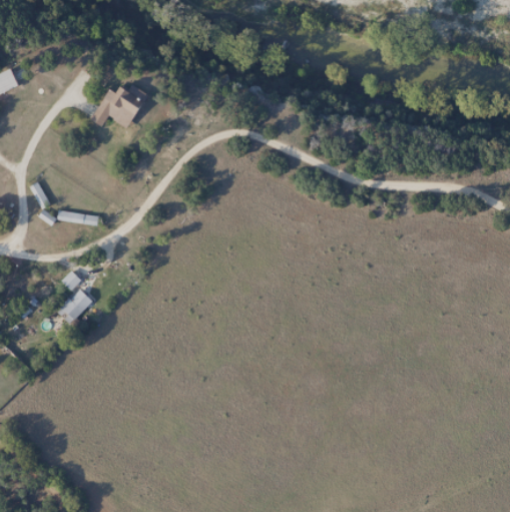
[(0,94),(20,84),(11,67),(0,72),(0,94)]
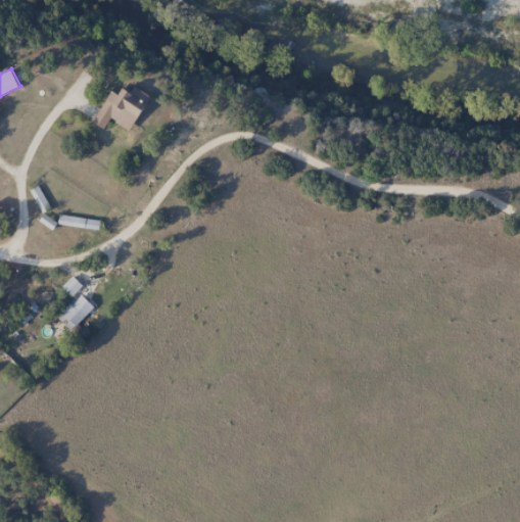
[(95,121),(105,128),(112,117),(132,131),(149,104),(128,89),(125,94),(116,89),(95,121)]
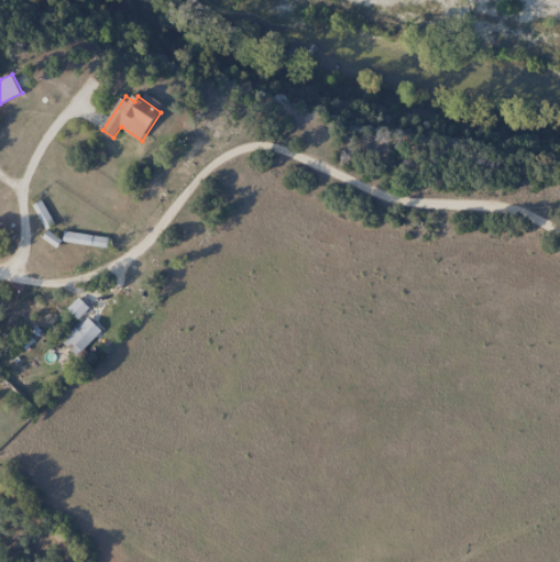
[(44,230),(53,224),(41,200),(31,206),(44,230)]
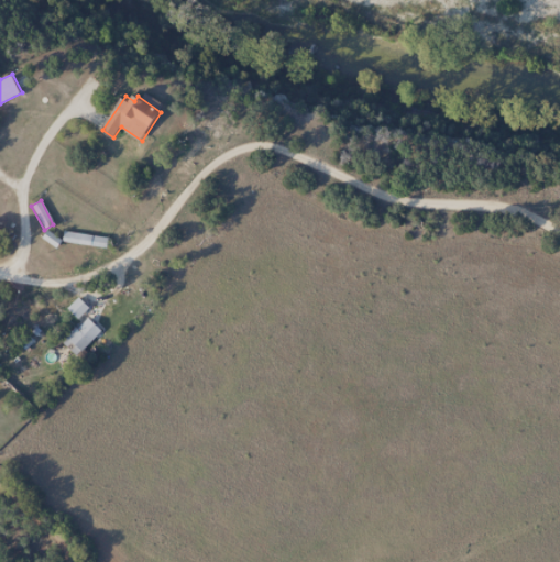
[(81,235),(64,231),(62,240),(79,244),(81,235)]
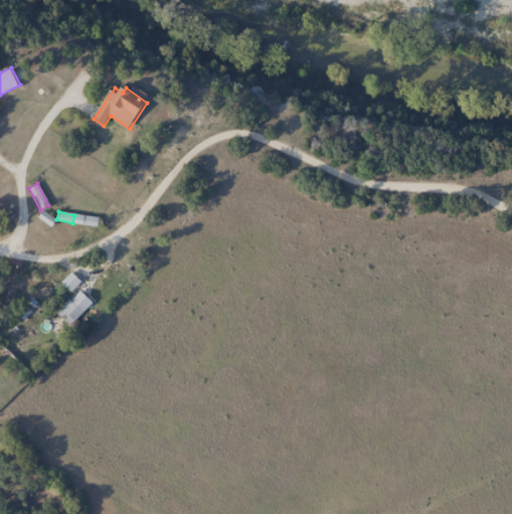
[(55,313),(69,327),(93,302),(78,289),(55,313)]
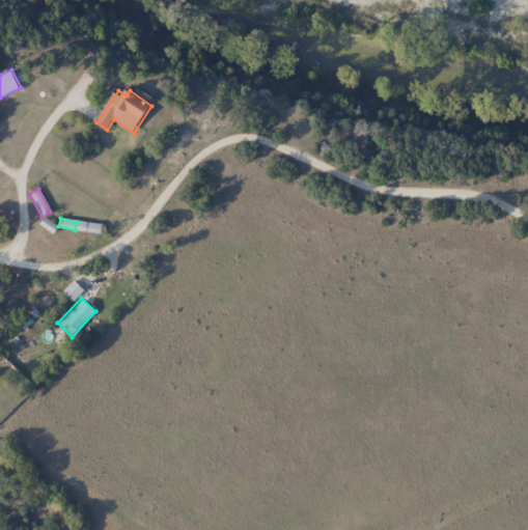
All buildings are outlined.
